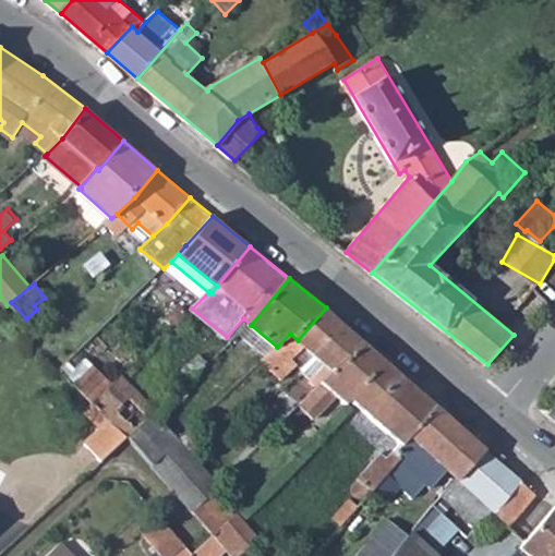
[(293,358),(305,347),(316,357),(346,327),(326,307),(298,340),(290,334),(277,347),(265,359),(284,379),(299,364),(293,358)]
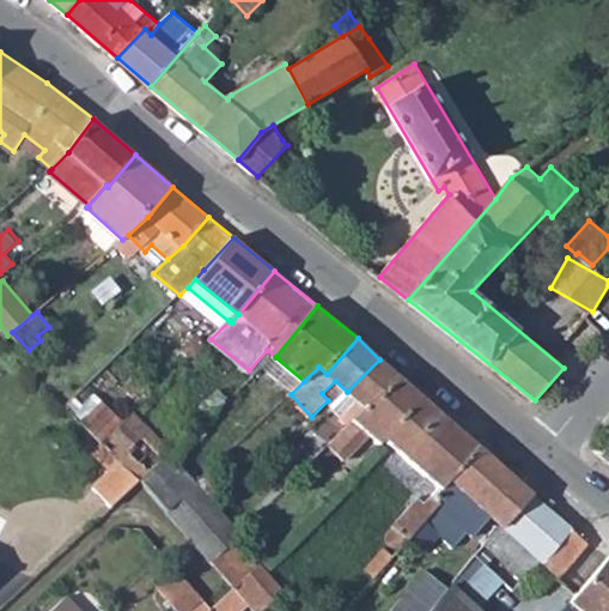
[(347,392),(358,401),(341,418),(349,424),(369,406),(372,410),(401,377),(379,360),(347,392)]
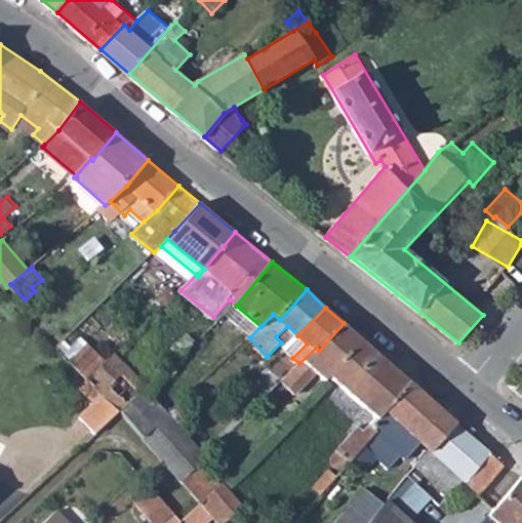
[(326,379),(330,375),(362,339),(344,323),(319,351),(316,348),(299,363),(283,379),(297,395),(319,372),(326,379)]
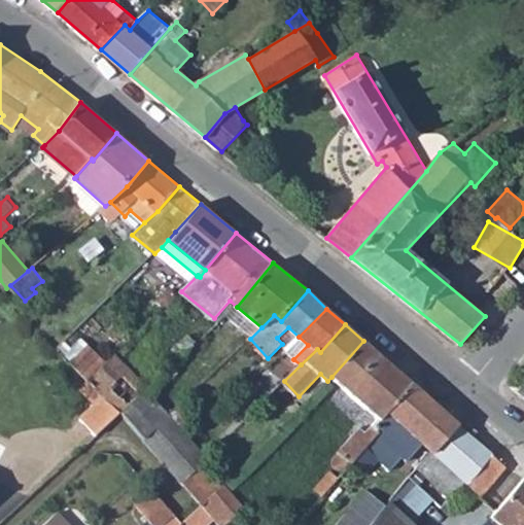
[(189,335),(178,345),(187,353),(198,343),(189,335)]
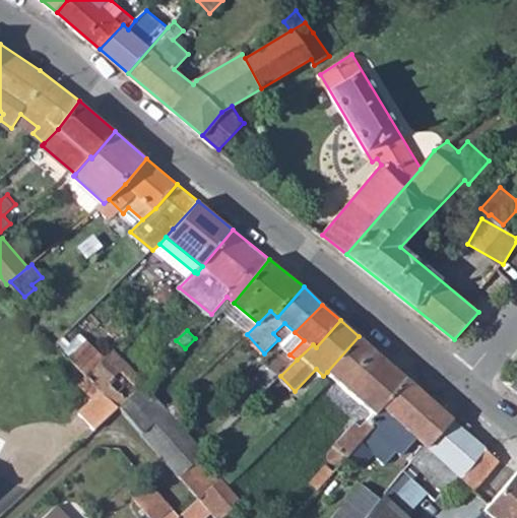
[(359,336),(327,372),(375,413),(405,378),(359,336)]
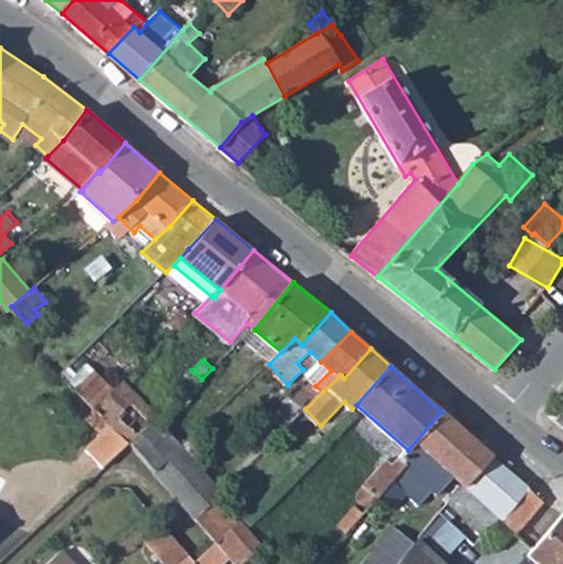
[(115,389),(95,371),(76,388),(95,408),(115,389)]
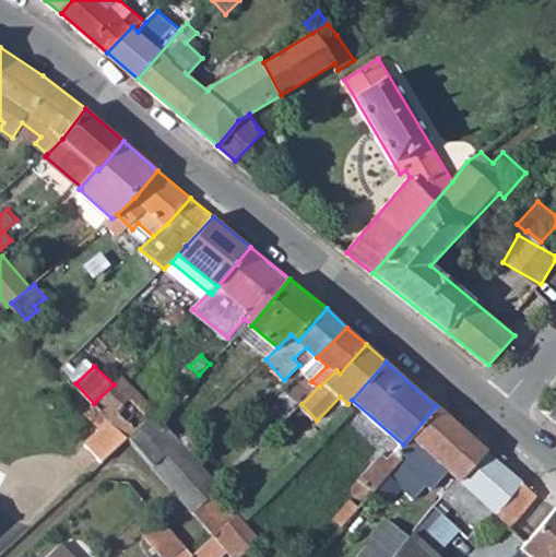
[(94,403),(113,421),(129,438),(156,414),(160,411),(122,375),(114,384),(94,403)]
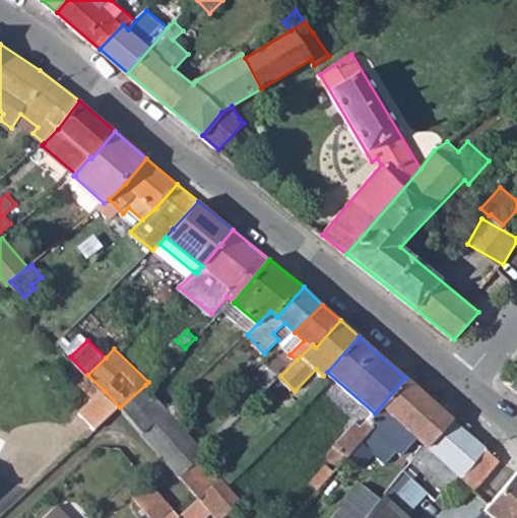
[(171,361),(167,365),(172,370),(176,366),(171,361)]
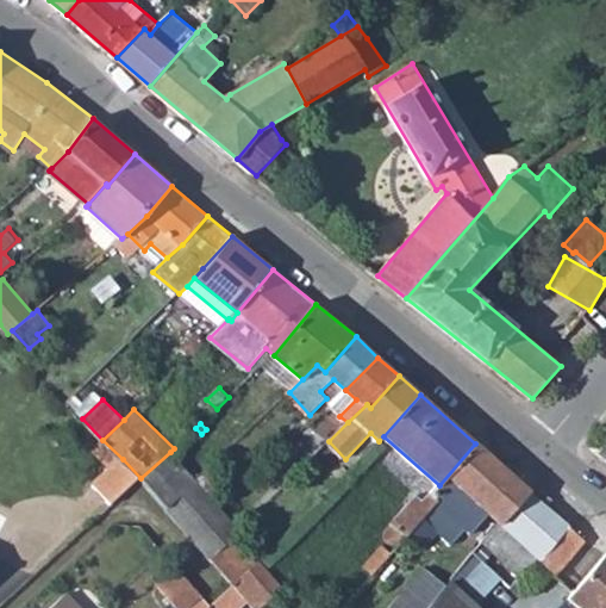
[(432,495),(439,501),(407,537),(423,550),(454,516),(473,533),(491,514),(501,523),(531,491),(475,444),(439,485),(432,495)]
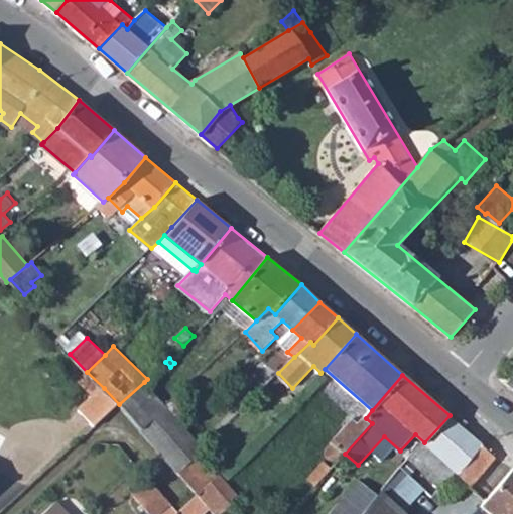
[(141,428),(165,406),(144,382),(119,404),(141,428)]
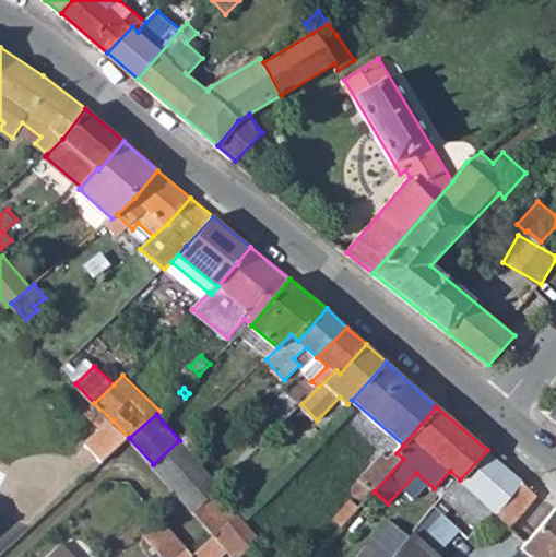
[(113,421),(87,443),(103,461),(129,438),(113,421)]
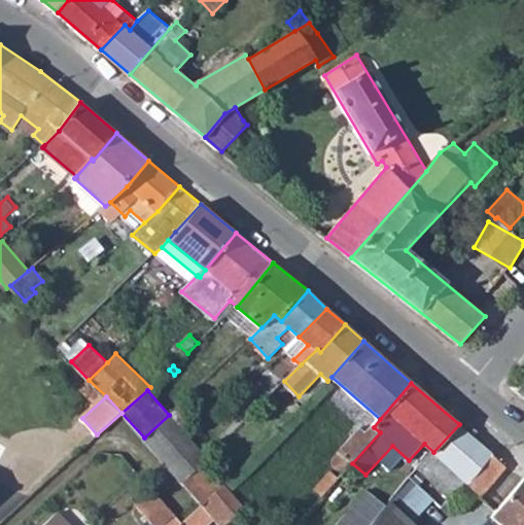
[(166,463),(190,439),(169,415),(144,438),(166,463)]
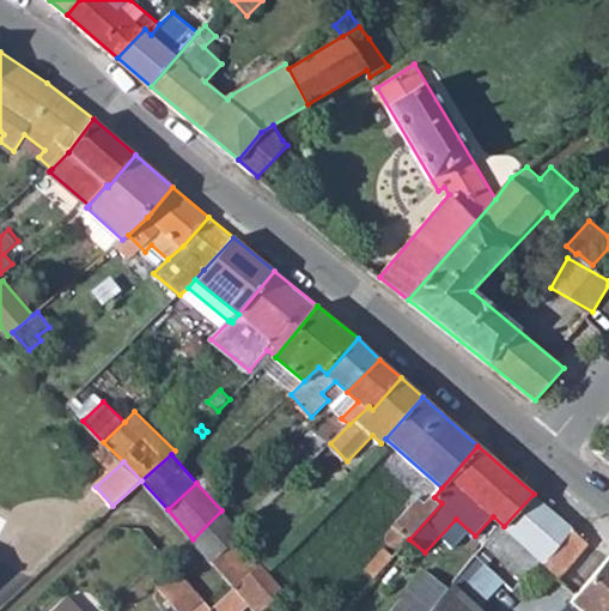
[(504,526),(487,543),(525,579),(541,561),(559,576),(589,543),(534,494),(504,526)]
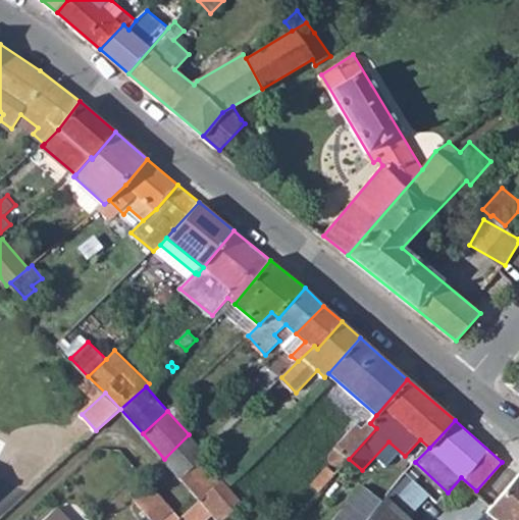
[(370,423),(369,422),(364,428),(357,422),(335,447),(339,450),(336,450),(334,451),(332,453),(331,455),(330,458),(331,461),(332,463),(335,465),(339,465),(341,465),(344,463),(345,462),(347,459),(347,456),(349,459),(376,428),(370,423)]
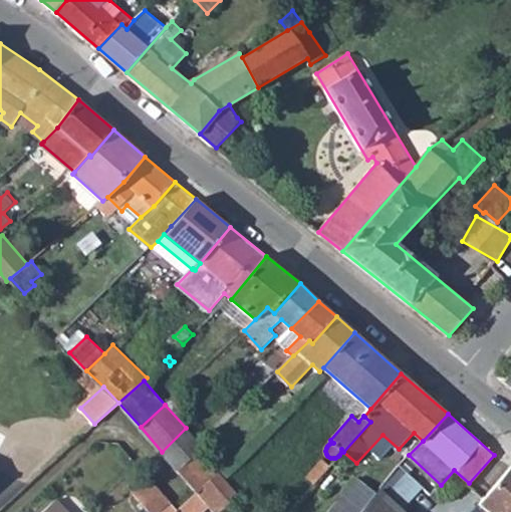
[(186,428),(162,452),(179,471),(198,452),(203,447),(186,428)]
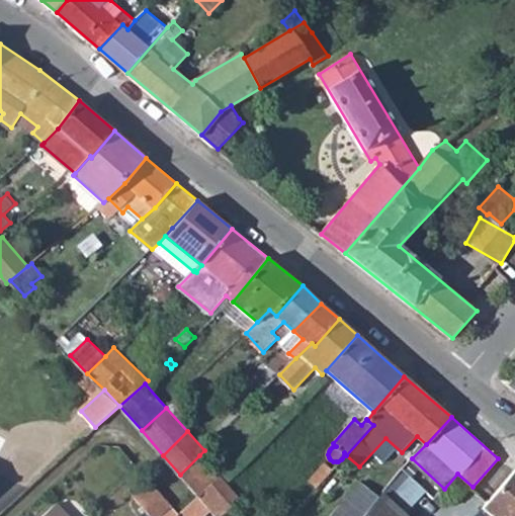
[(199,497),(219,478),(199,455),(180,475),(199,496),(199,497)]
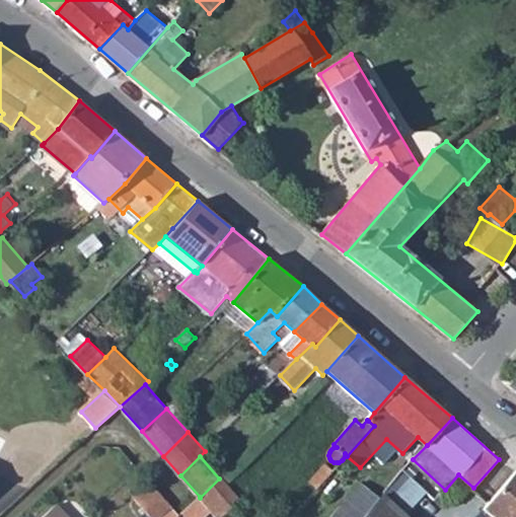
[(515,473),(485,509),(494,516),(515,516),(515,473)]
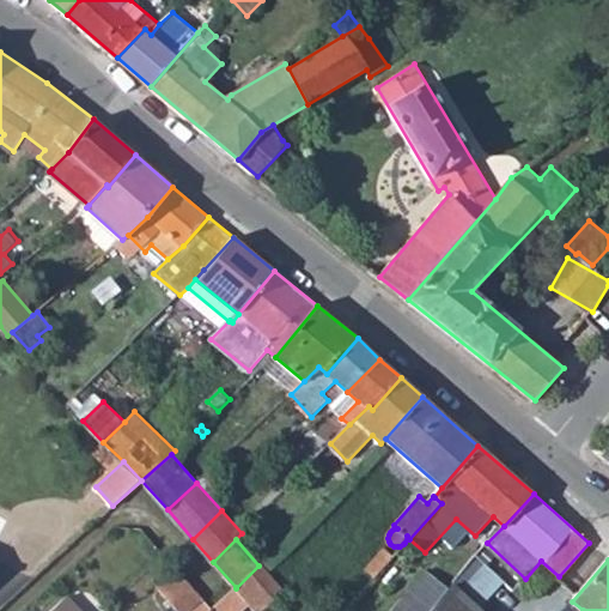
[(275,610),(279,609),(273,603),(286,592),(261,563),(259,566),(236,588),(249,603),(255,610),(275,610)]
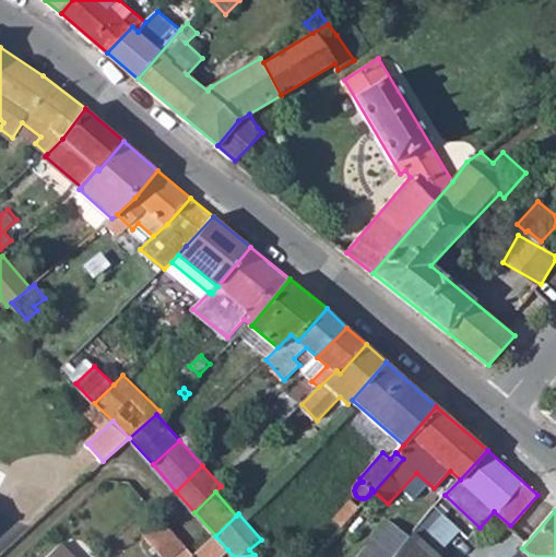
[(187,546),(163,518),(150,529),(161,542),(156,545),(164,554),(166,556),(175,556),(176,556),(187,546)]
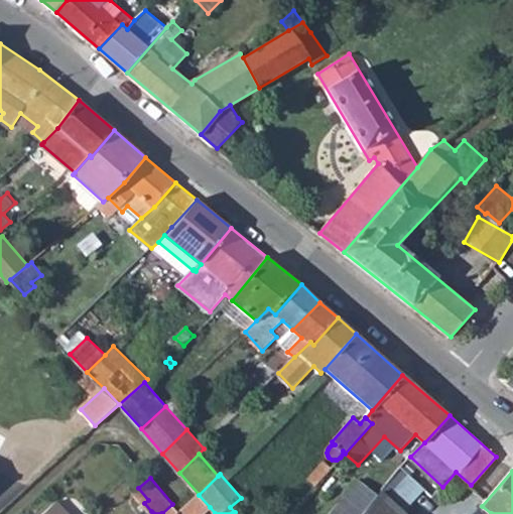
[(331,513),(363,513),(379,494),(361,479),(331,513)]
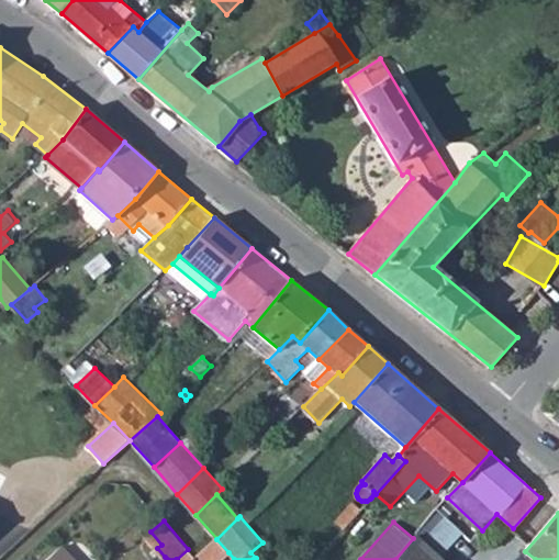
[(199,553),(204,559),(220,559),(228,552),(216,539),(216,538),(199,553)]
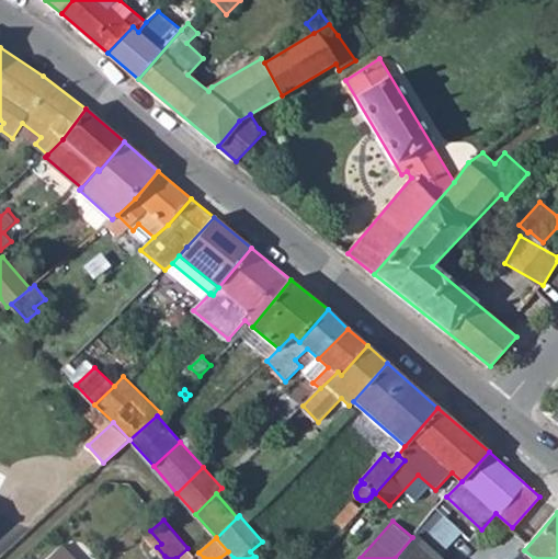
[(76,558),(63,545),(47,558),(76,558)]
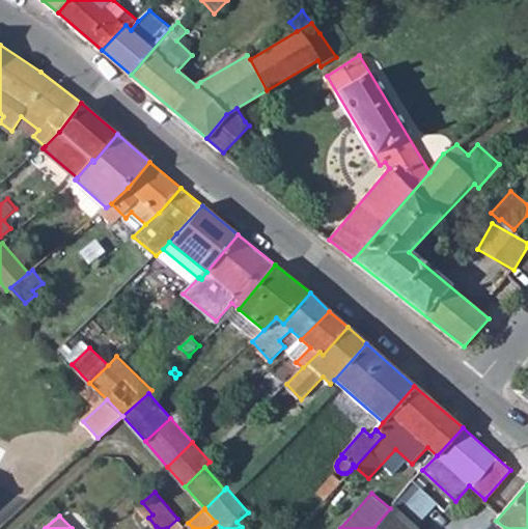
[(167,528),(166,528),(183,528),(186,527),(177,519),(167,528)]
